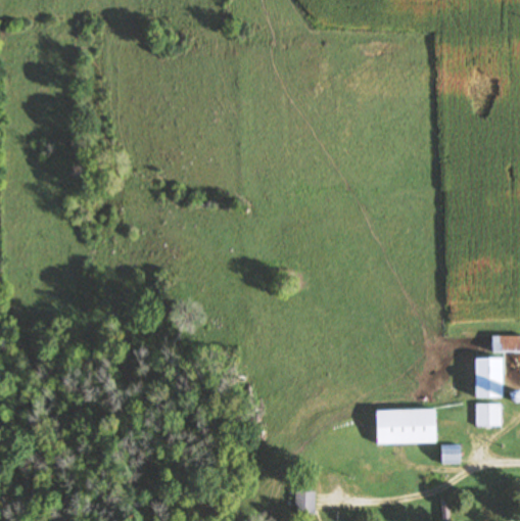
[(519,351),(519,334),(491,335),(491,351),(519,351)]
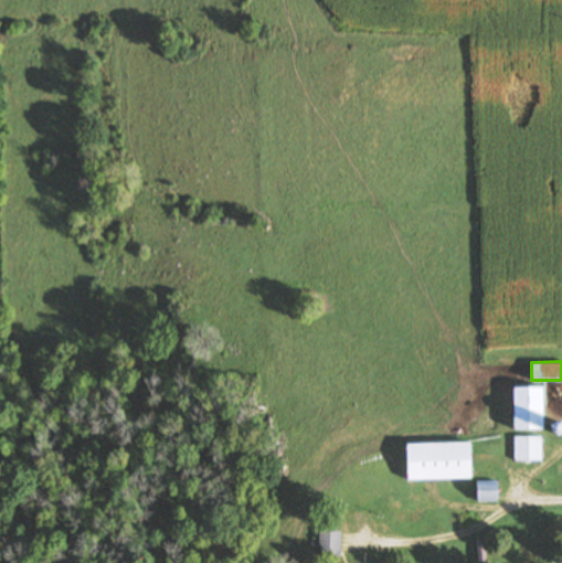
[(544,386),(513,386),(513,429),(544,429),(544,386)]
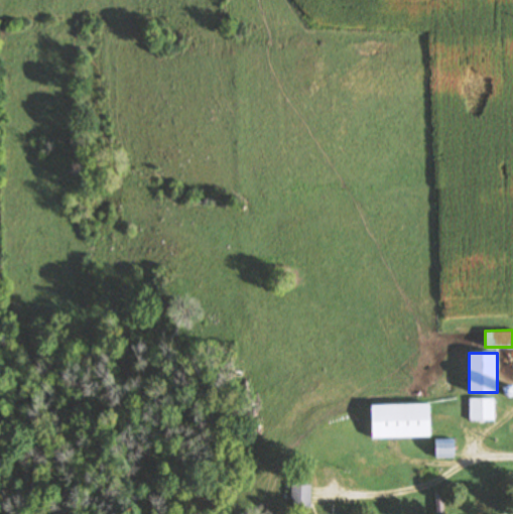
[(493,420),(493,397),(468,397),(468,420),(493,420)]
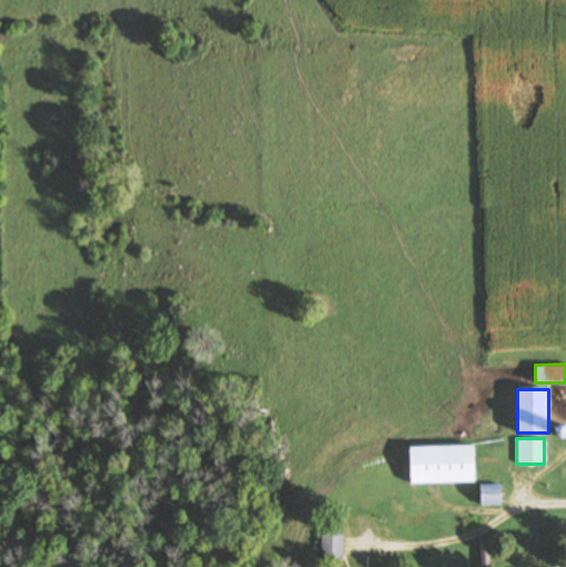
[(475,446),(411,446),(411,483),(475,483),(475,446)]
